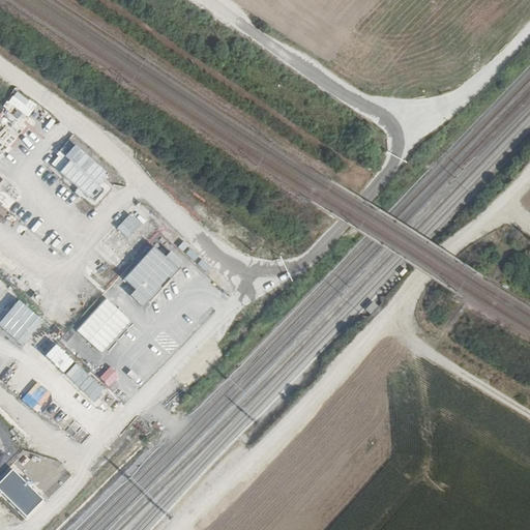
[(30,117),(38,105),(16,90),(0,114),(0,136),(2,137),(20,111),(30,117)]
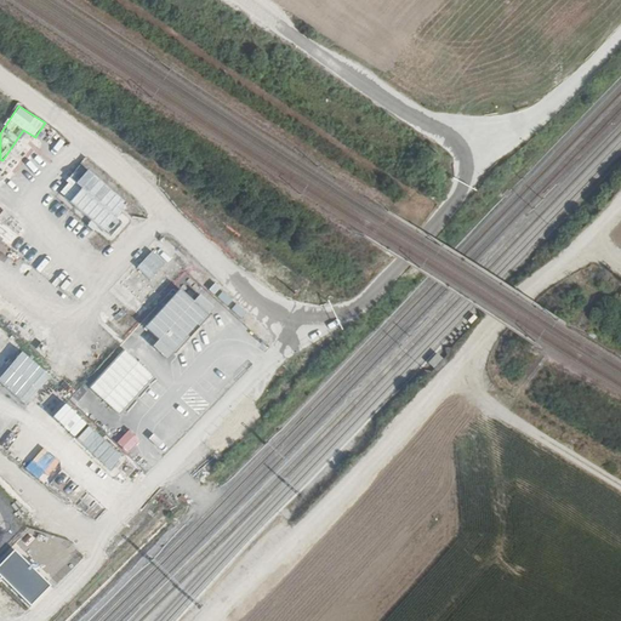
[(115,215),(127,201),(83,163),(56,195),(106,239),(121,221),(115,215)]
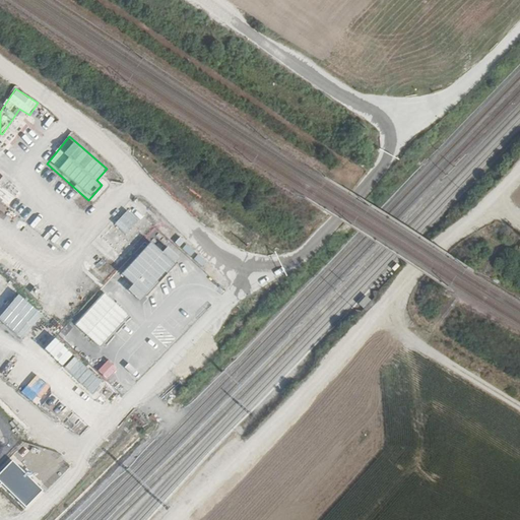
[(133,204),(93,247),(105,257),(114,248),(125,258),(155,224),(133,204)]
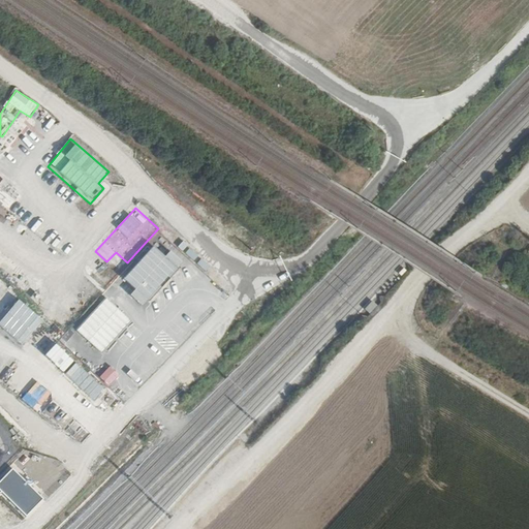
[(172,248),(165,254),(155,244),(123,277),(135,288),(130,293),(143,305),(185,261),(172,248)]
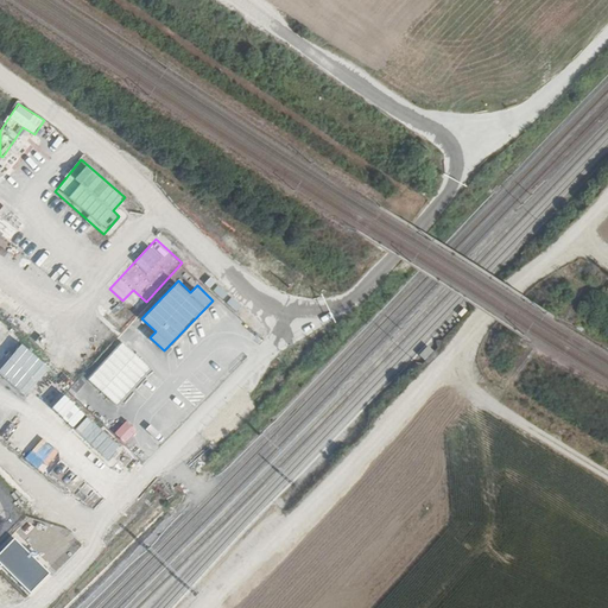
[(221,297),(227,293),(220,283),(214,286),(221,297)]
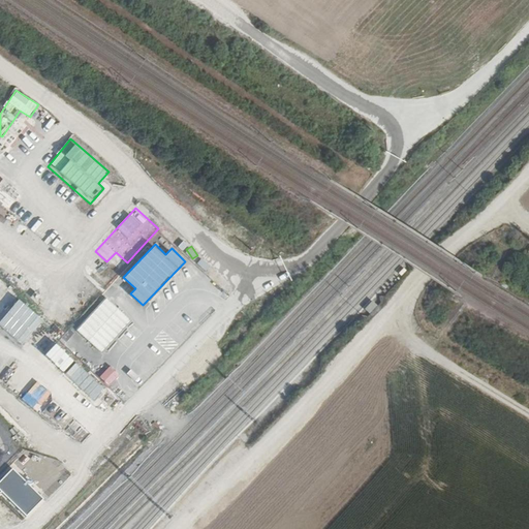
[(0,249),(0,266),(8,256),(0,249)]
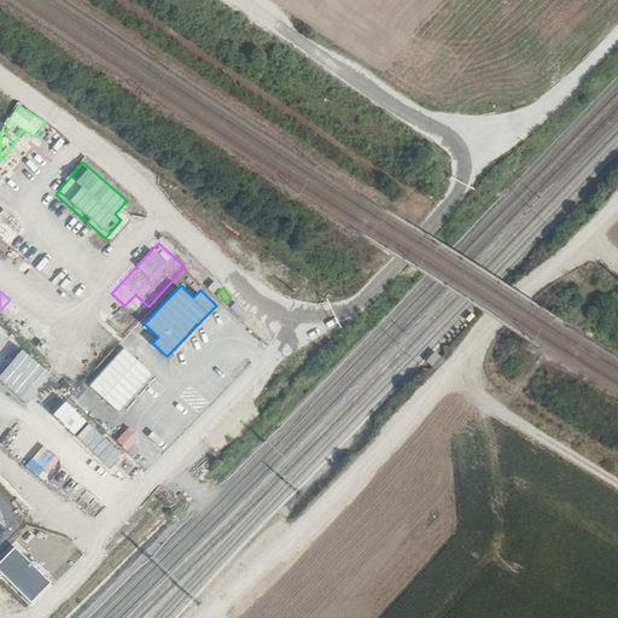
[(22,348),(0,373),(0,379),(27,402),(52,373),(22,348)]
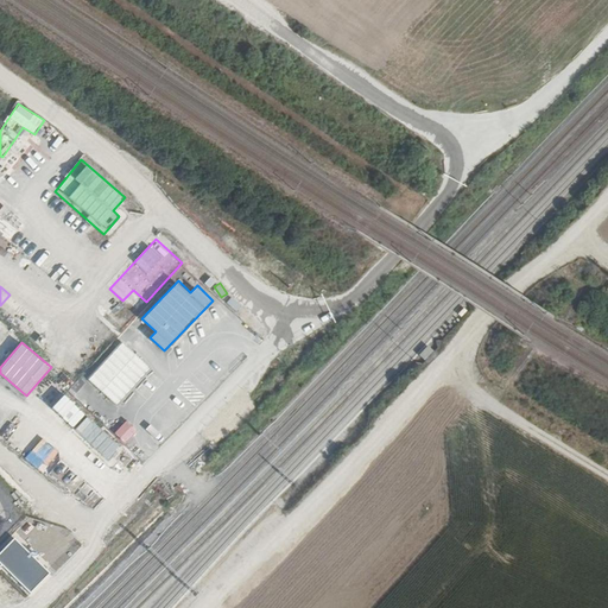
[(101,390),(112,378),(99,366),(88,378),(101,390)]
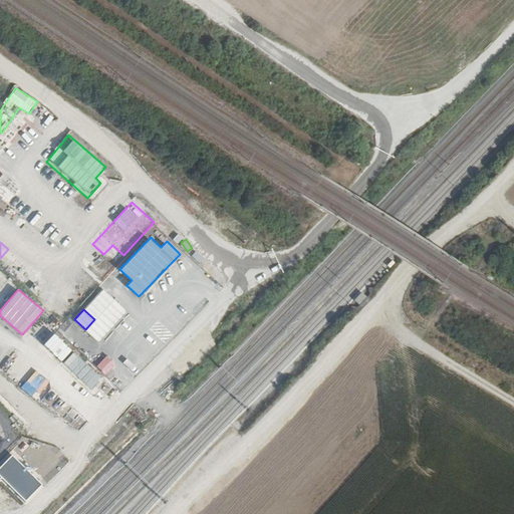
[(54,332),(43,343),(85,383),(95,372),(54,332)]
